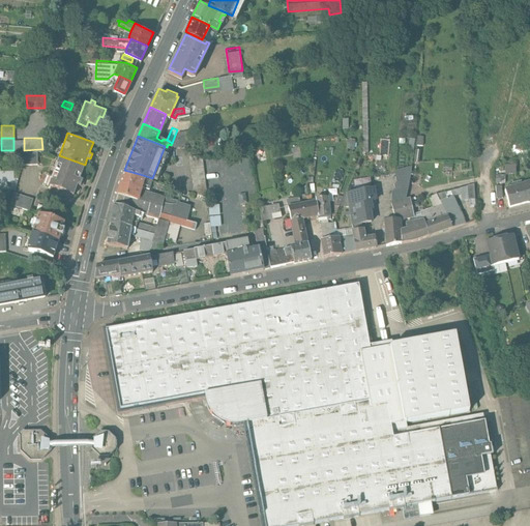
[(24,150),(21,163),(40,162),(40,149),(24,150)]
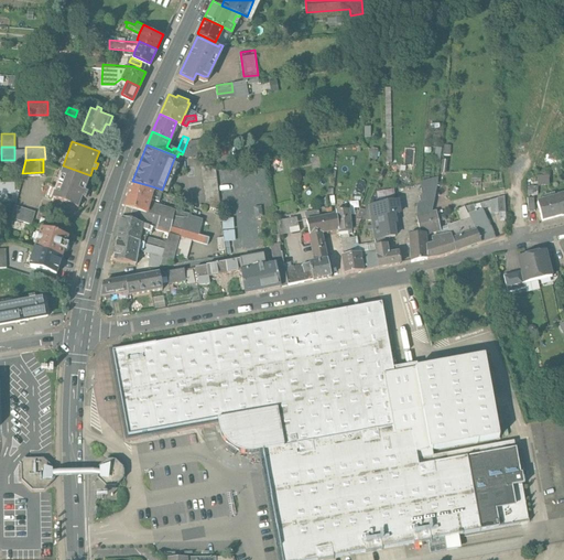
[(204,202),(221,207),(215,161),(202,163),(205,194),(204,202)]
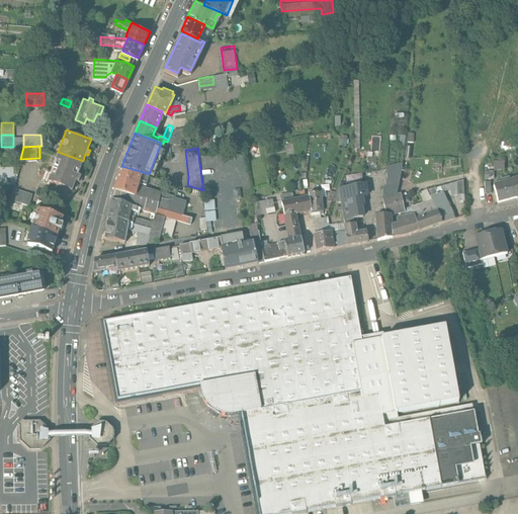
[(58,152),(50,174),(75,183),(79,173),(81,174),(83,168),(80,167),(83,161),(58,152)]
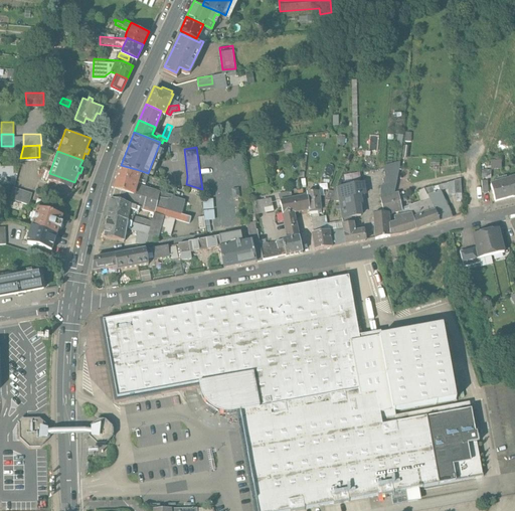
[(384,182),(380,183),(380,194),(381,199),(385,199),(384,192),(393,190),(399,164),(384,168),(386,174),(382,175),(384,182)]
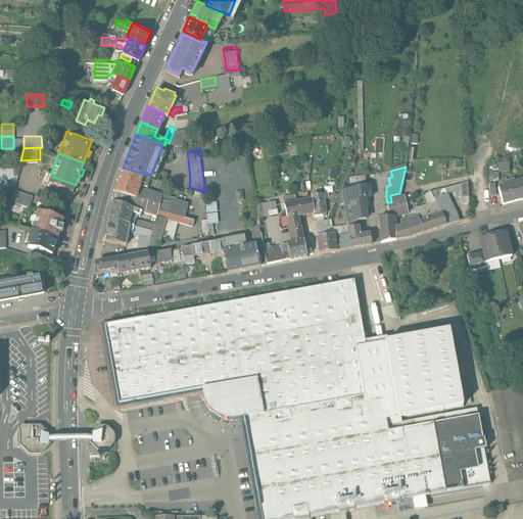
[(122,168),(115,189),(135,195),(138,185),(141,173),(123,168),(122,168)]
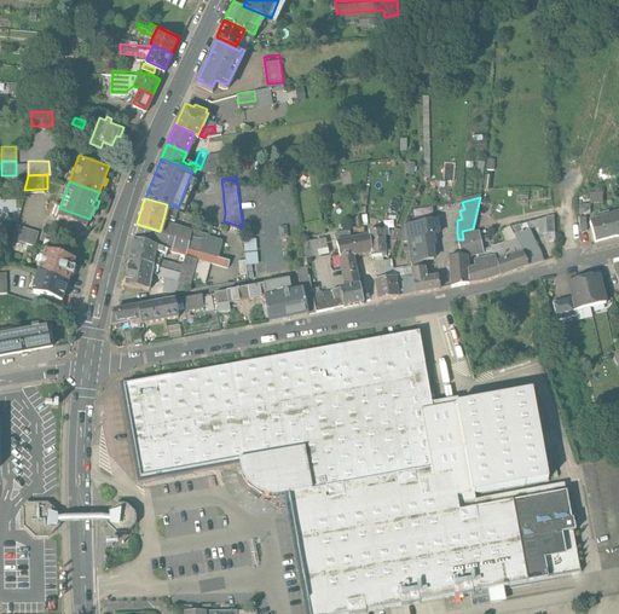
[(612,210),(590,216),(595,235),(615,230),(615,231),(618,230),(618,207),(612,209),(612,210)]
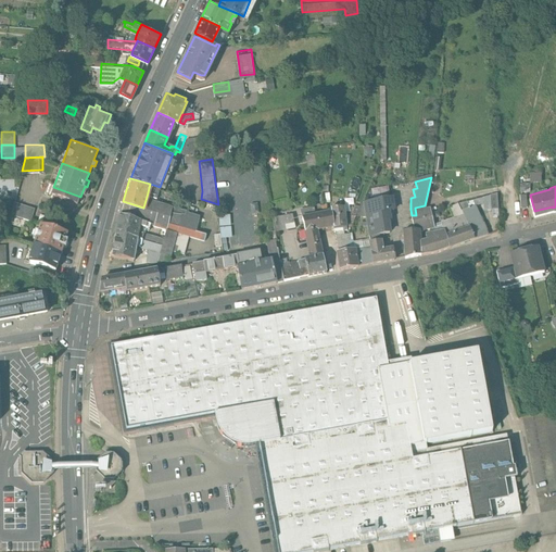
[(496,188),(489,190),(490,204),(498,203),(496,188)]
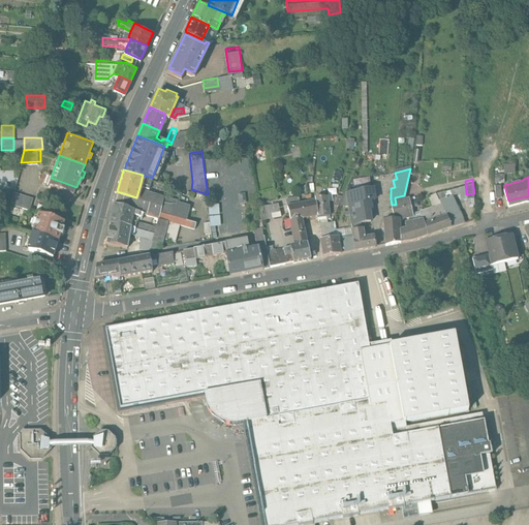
[(346,189),(351,220),(361,219),(371,217),(369,205),(371,205),(370,196),(375,195),(373,185),(346,189)]
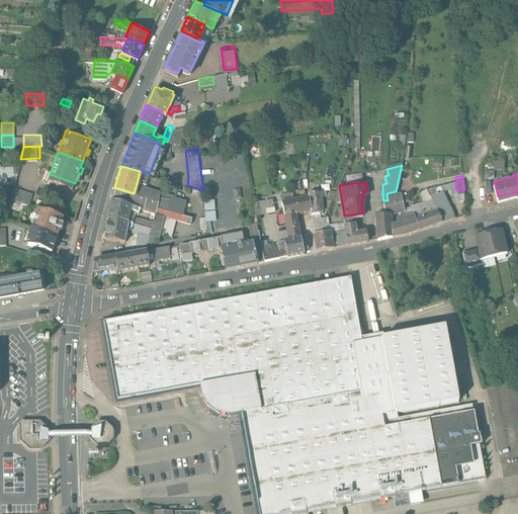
[(191,215),(167,207),(169,197),(172,198),(173,192),(160,190),(160,189),(137,183),(134,193),(114,187),(111,198),(130,203),(137,205),(190,221),(191,215)]
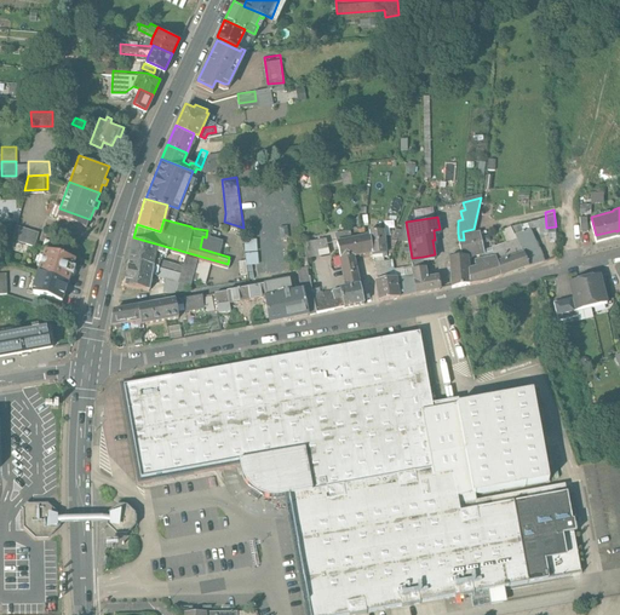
[(12,236),(36,243),(40,230),(17,222),(12,236)]
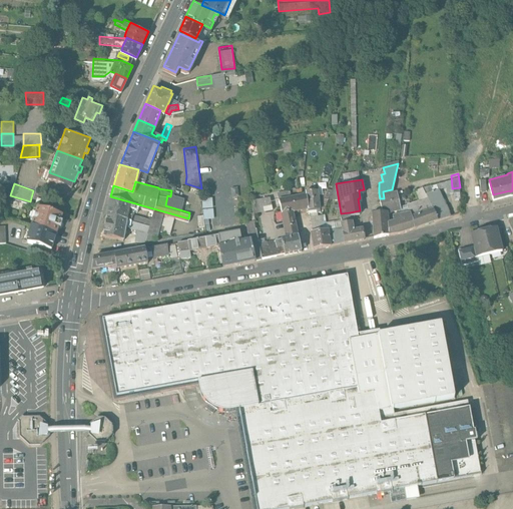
[(324,194),(322,203),(324,205),(329,192),(331,186),(328,185),(327,187),(326,187),(323,194),(324,194)]
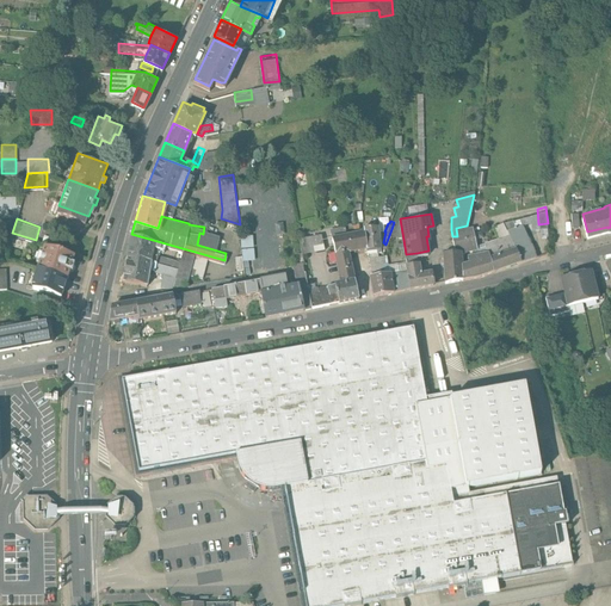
[(535,252),(534,249),(535,248),(531,240),(530,240),(520,222),(512,224),(507,227),(514,245),(520,257),(535,252)]
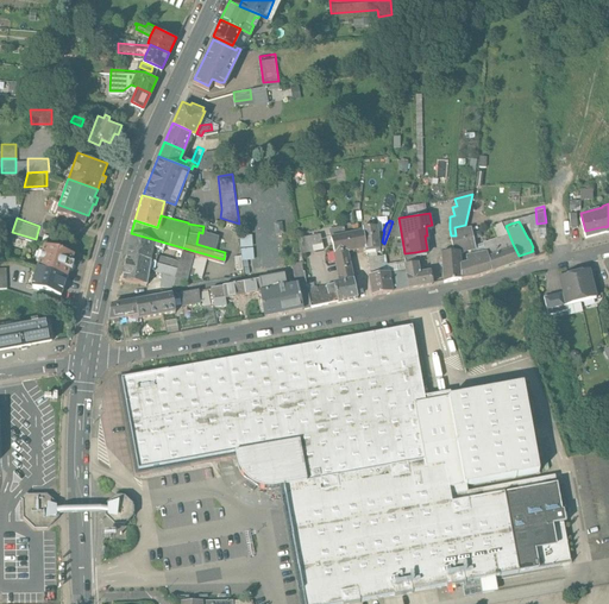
[(332,233),(346,231),(344,222),(330,225),(332,233)]
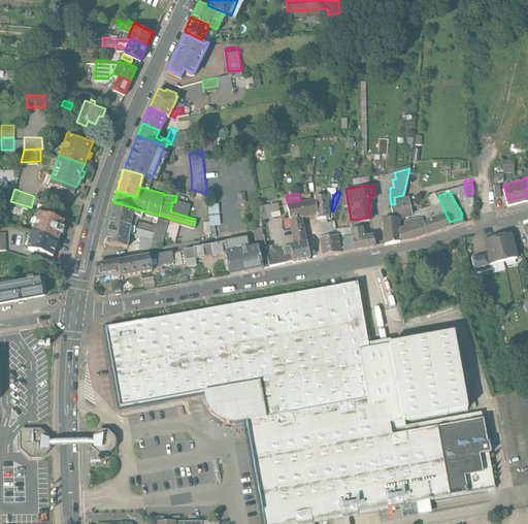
[(326,193),(314,194),(315,197),(315,199),(317,211),(317,216),(329,215),(326,193)]
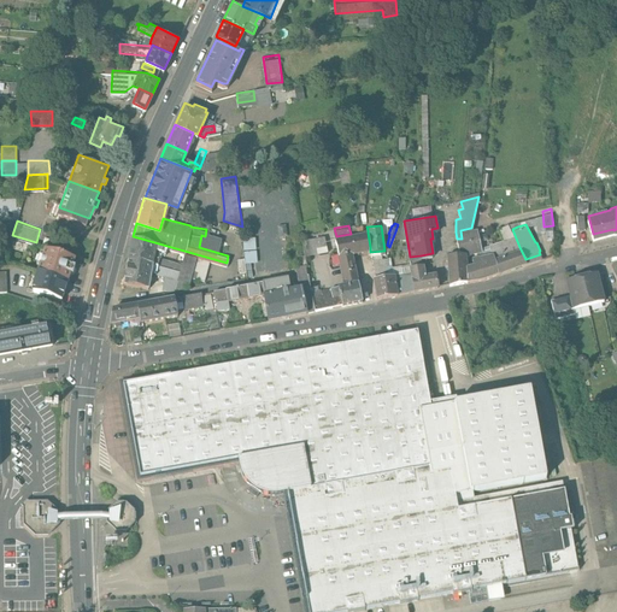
[(459,251),(465,249),(465,251),(482,246),(480,233),(479,233),(477,227),(471,228),(460,230),(462,239),(457,239),(459,251)]
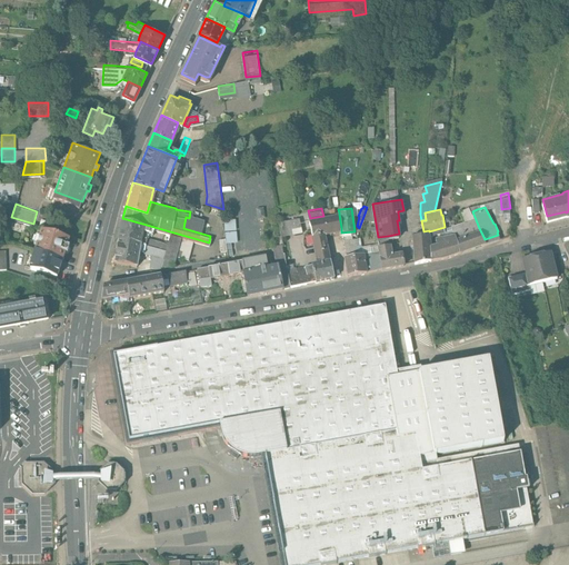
[(326,231),(338,228),(337,215),(336,212),(331,214),(323,216),(310,218),(313,234),(326,231)]
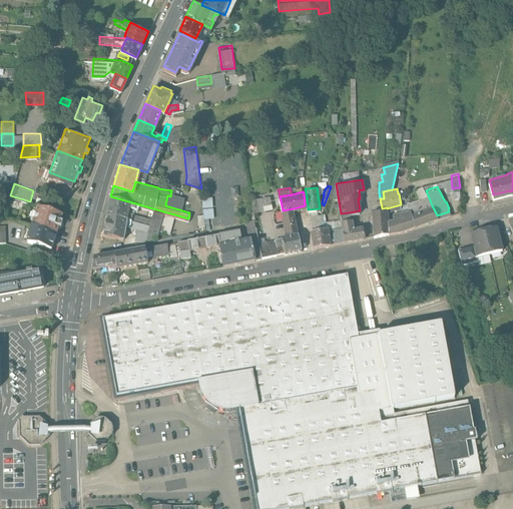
[(271,194),(264,195),(266,208),(273,206),(271,194)]
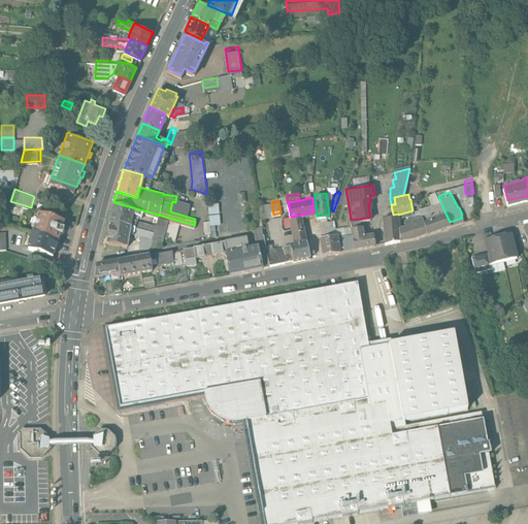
[(258,204),(261,217),(273,215),(271,201),(258,204)]
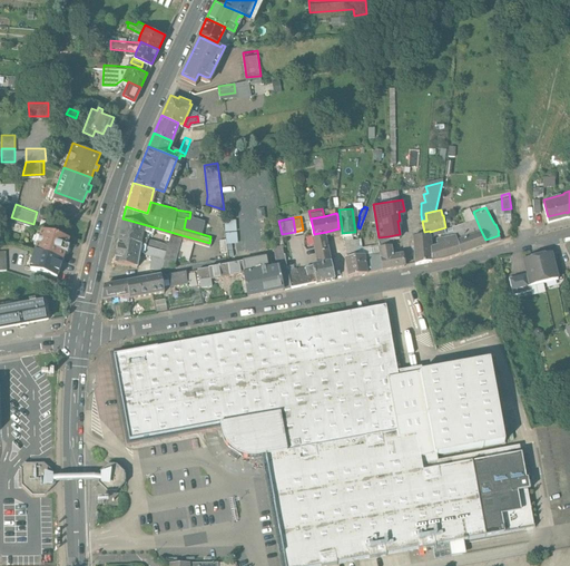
[(119,237),(140,242),(161,249),(164,242),(148,236),(146,237),(146,240),(141,238),(143,231),(143,224),(123,218),(119,237)]
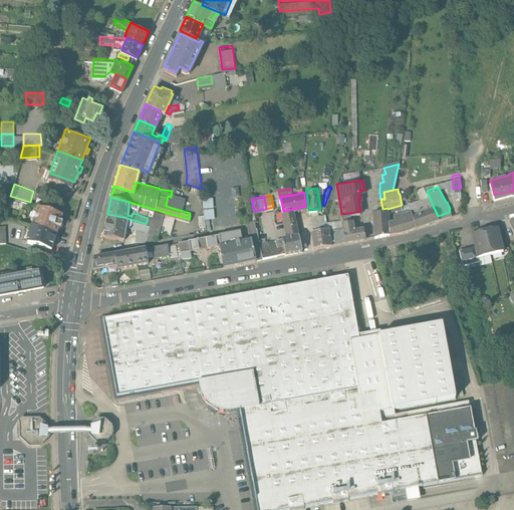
[(62,212),(38,205),(35,211),(32,210),(30,217),(33,218),(31,224),(56,232),(58,225),(60,225),(62,220),(60,219),(62,212)]
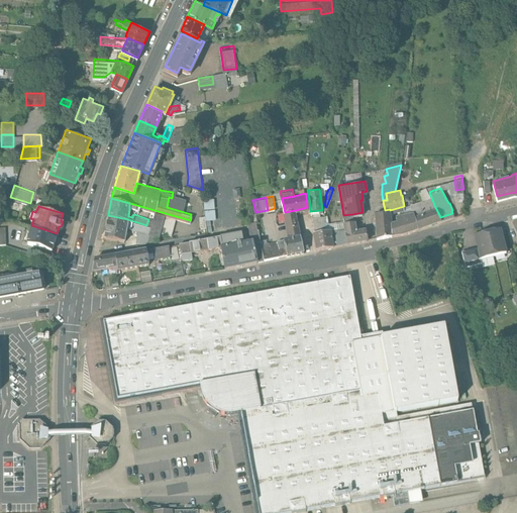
[(418,226),(440,217),(435,207),(414,215),(418,226)]
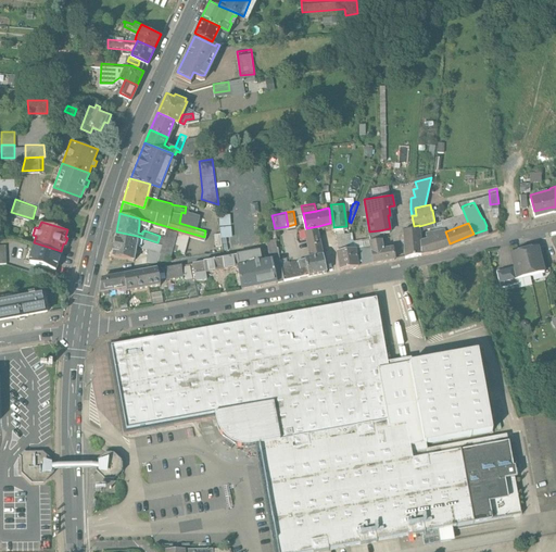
[(450,243),(445,231),(444,226),(440,227),(439,224),(432,225),(433,230),(434,237),(429,238),(426,238),(428,249),(437,248),(450,243)]
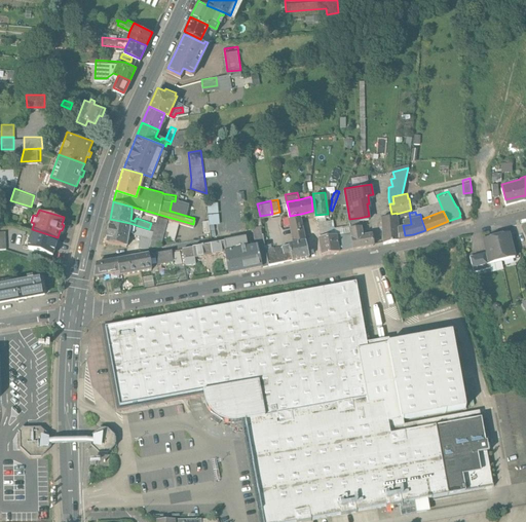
[(399,237),(398,226),(397,214),(397,213),(391,214),(381,215),(383,238),(399,237)]
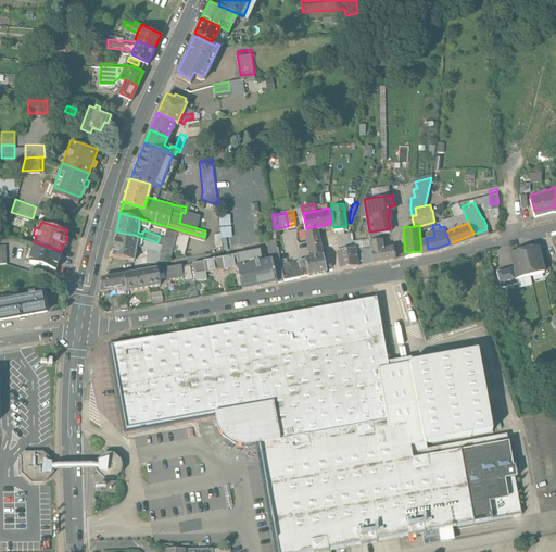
[(318,226),(306,228),(311,253),(324,251),(318,226)]
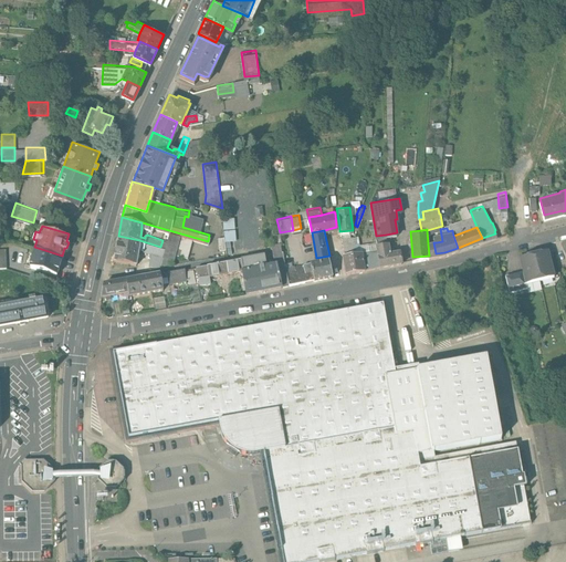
[(342,236),(344,252),(357,250),(354,235),(342,236)]
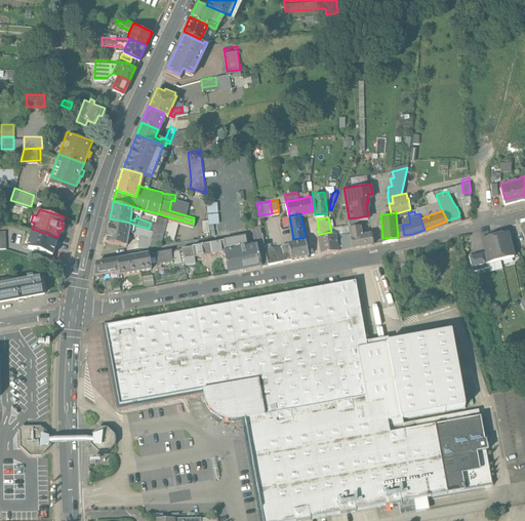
[(353,244),(372,240),(370,231),(361,233),(358,217),(349,218),(350,226),(352,235),(353,244)]
